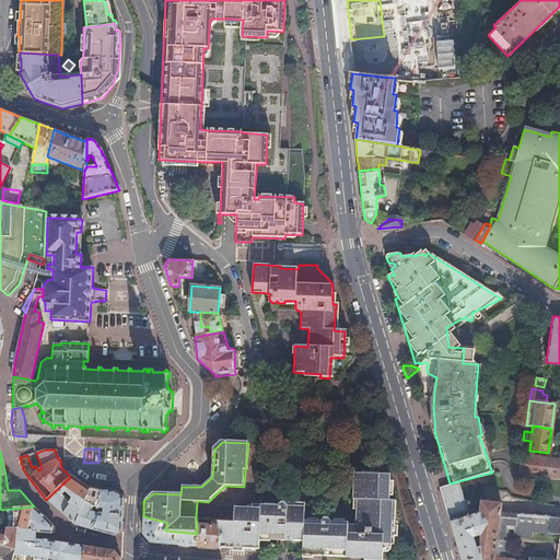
[(44,502),(46,500),(26,475),(23,469),(20,457),(27,455),(16,457),(22,476),(32,492),(44,502)]
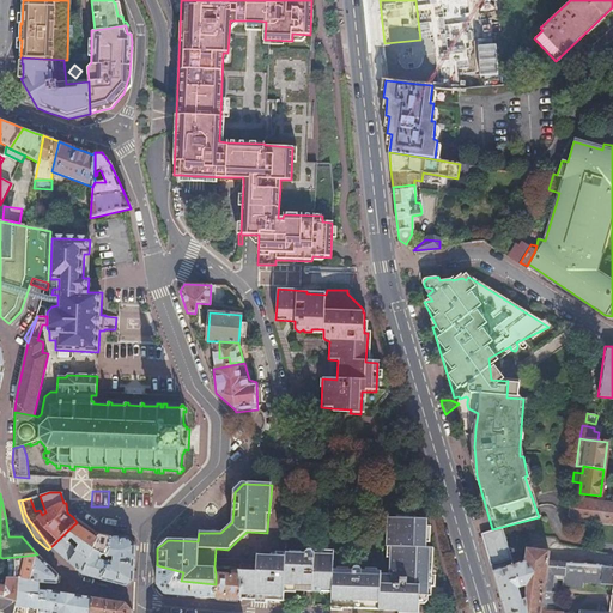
[(612,505),(566,501),(564,520),(569,525),(612,528),(612,505)]
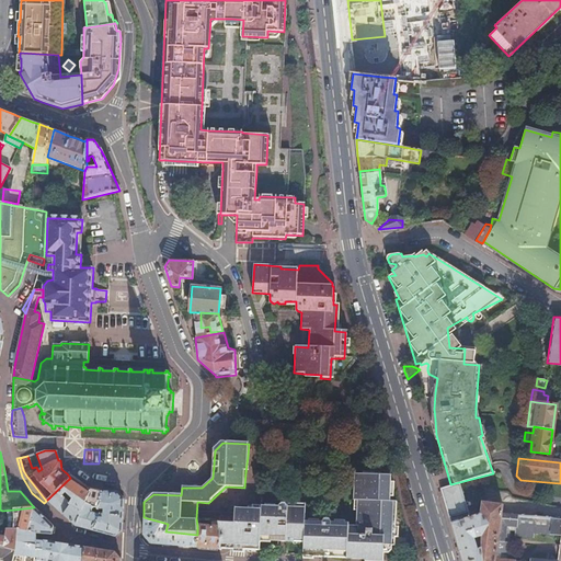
[(348,525),(346,559),(348,559),(374,560),(373,560),(382,560),(384,554),(389,556),(392,552),(392,547),(395,547),(398,503),(391,503),(393,478),(357,476),(355,501),(358,501),(356,525),(348,525)]
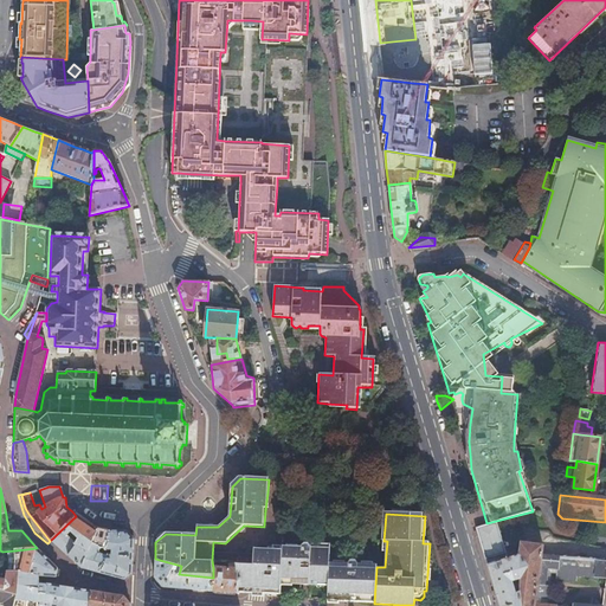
[(88,552),(91,545),(98,529),(88,523),(76,516),(50,541),(68,556),(77,545),(88,552)]
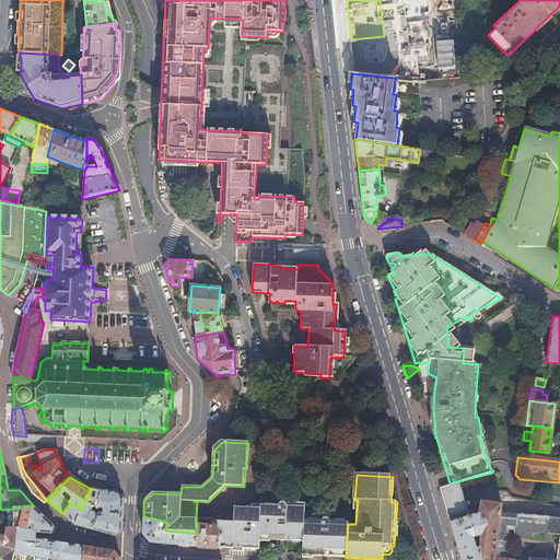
[(458,481),(450,483),(439,487),(452,532),(459,559),(479,559),(479,513),(468,516),(458,481)]
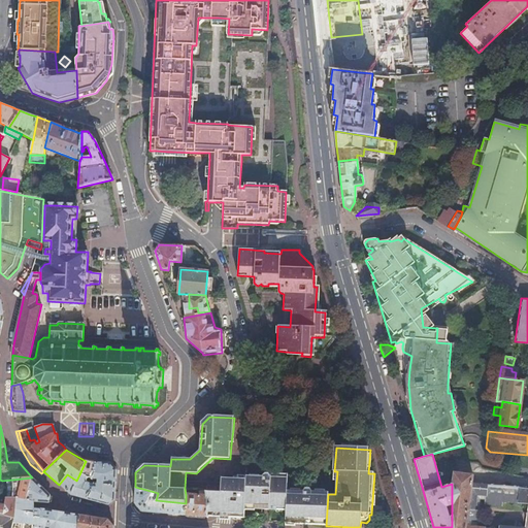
[(93,462),(86,461),(79,474),(89,477),(94,479),(96,463),(93,462)]
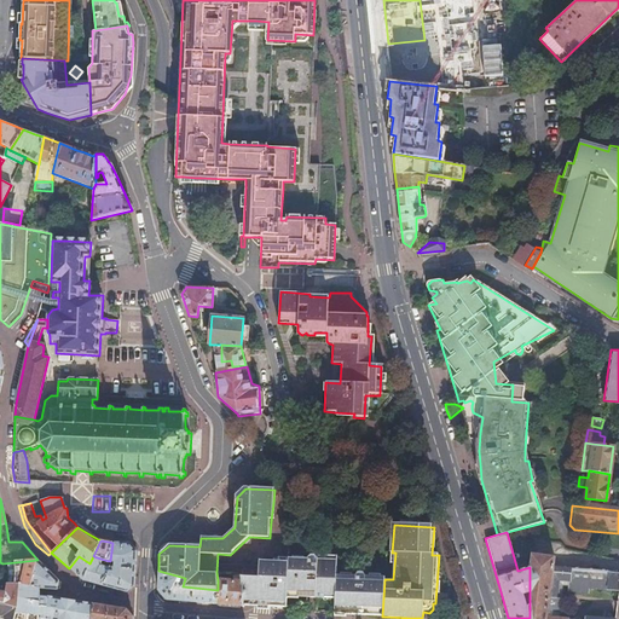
[(79,556),(69,568),(82,580),(127,593),(134,586),(134,576),(134,572),(136,571),(137,553),(127,542),(113,543),(110,561),(116,562),(115,567),(109,567),(103,566),(104,560),(93,556),(90,563),(79,556)]
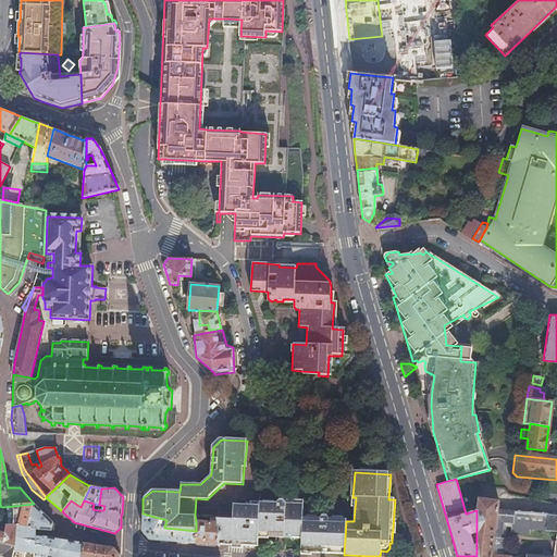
[(474,506),(477,506),(477,510),(477,556),(491,556),(497,510),(498,502),(474,498),(474,506)]
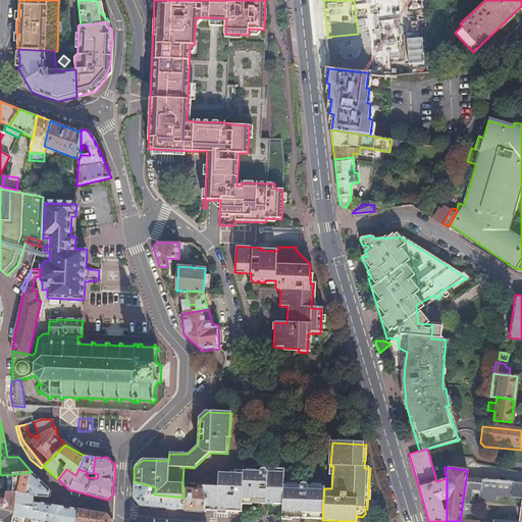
[(204,486),(203,511),(209,511),(216,512),(225,513),(241,514),(241,504),(263,505),(281,505),(283,481),(284,470),(269,469),(268,470),(266,468),(265,468),(263,468),(262,469),(260,470),(260,472),(243,471),(243,475),(232,474),(217,474),(217,487),(204,486)]
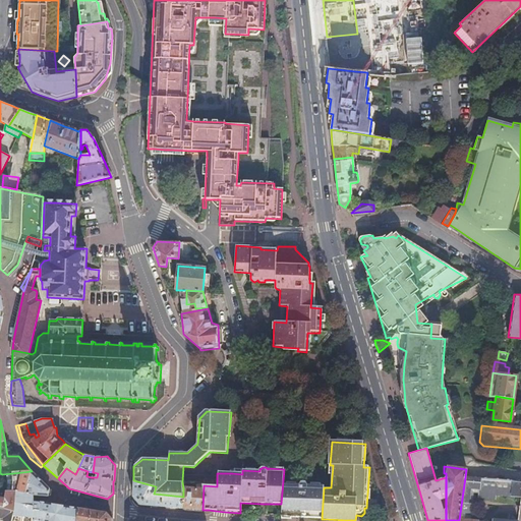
[(29,483),(32,471),(13,473),(13,476),(13,483),(29,483)]
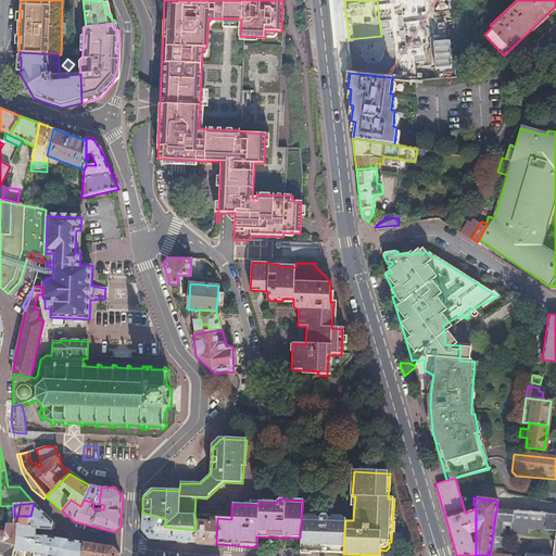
[(51,521),(34,503),(30,516),(27,528),(36,529),(51,530),(51,526),(51,521)]
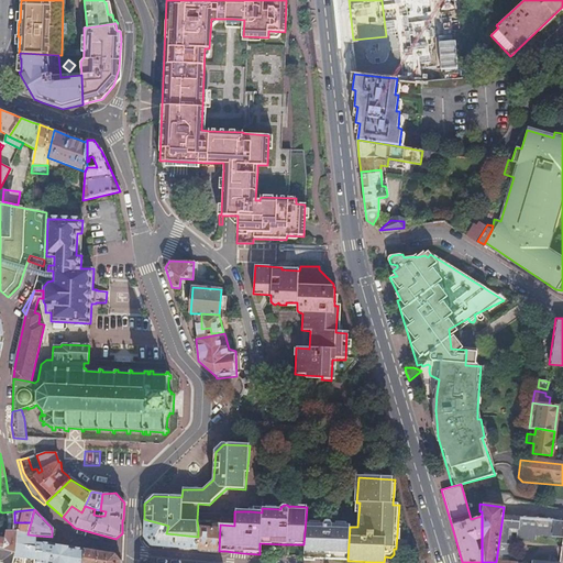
[(562,534),(562,520),(503,516),(496,562),(559,562),(560,562),(531,559),(531,562),(527,561),(528,559),(525,556),(525,559),(523,558),(522,559),(521,561),(516,560),(516,558),(509,558),(509,550),(511,551),(512,540),(510,540),(511,529),(517,529),(516,533),(534,536),(534,532),(562,534)]
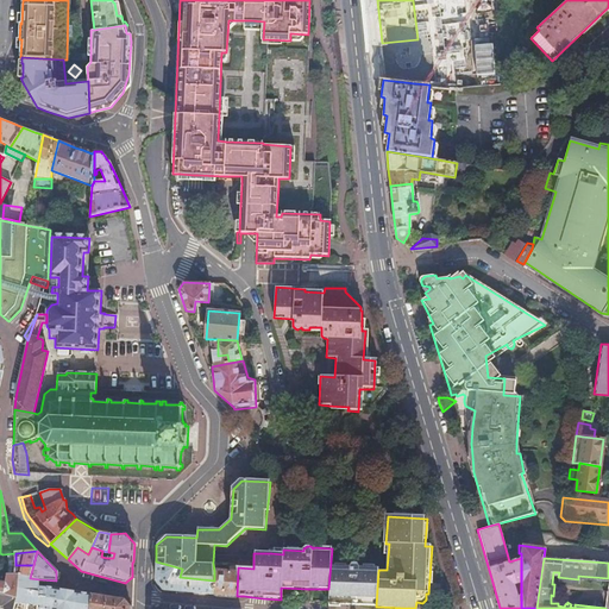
[(182,569),(156,562),(155,571),(155,579),(163,590),(181,591),(213,595),(213,594),(214,581),(180,577),(182,569)]
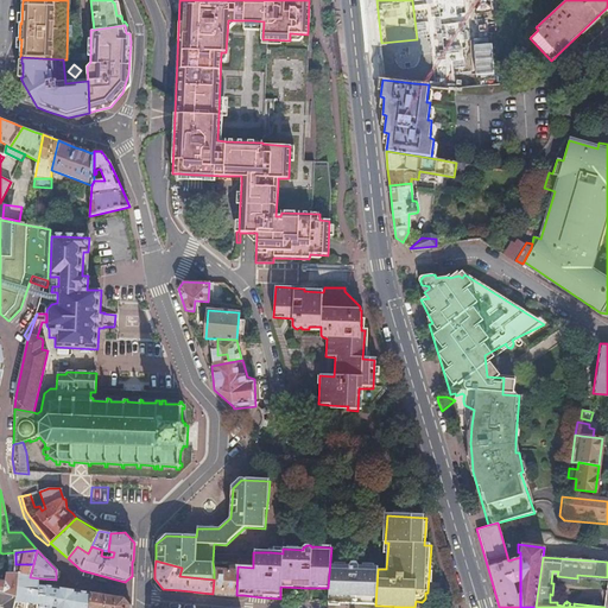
[(330,561),(328,588),(327,602),(353,603),(375,606),(378,569),(378,568),(360,565),(358,563),(330,561)]
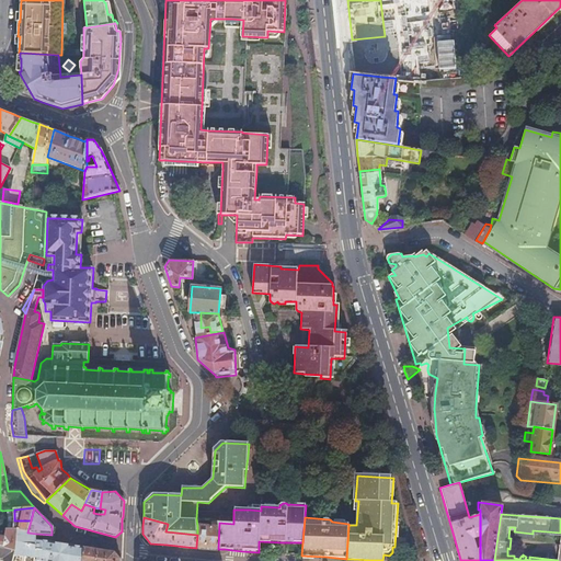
[(0,518),(0,529),(8,530),(10,530),(10,525),(8,523),(7,522),(0,522),(0,518)]
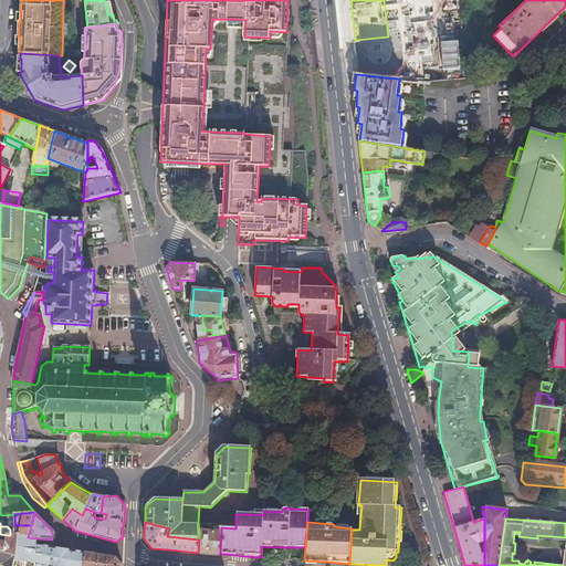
[(199,540),(198,552),(210,553),(220,554),(221,527),(221,525),(198,523),(199,531),(199,540)]
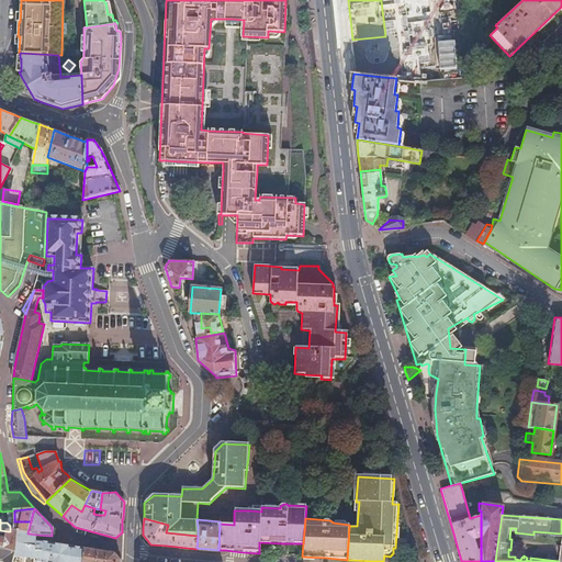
[(27,534),(31,521),(14,521),(13,531),(19,532),(27,534)]
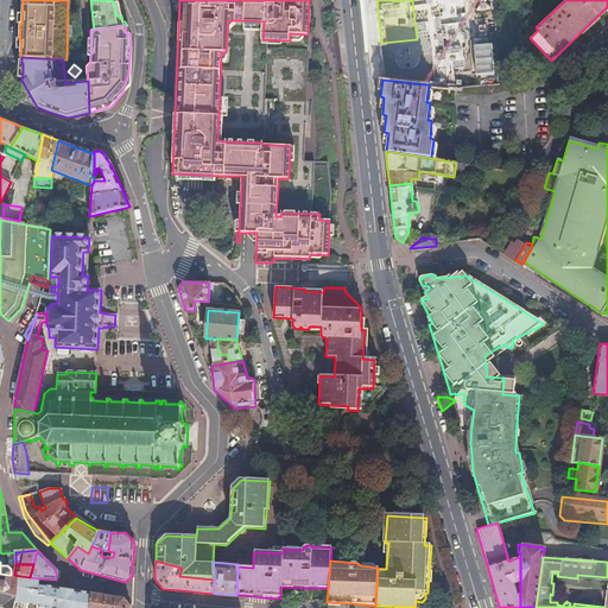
[(39,582),(39,578),(30,577),(20,576),(17,596),(14,607),(27,607),(29,606),(37,607),(38,597),(46,597),(45,586),(38,586),(39,582)]
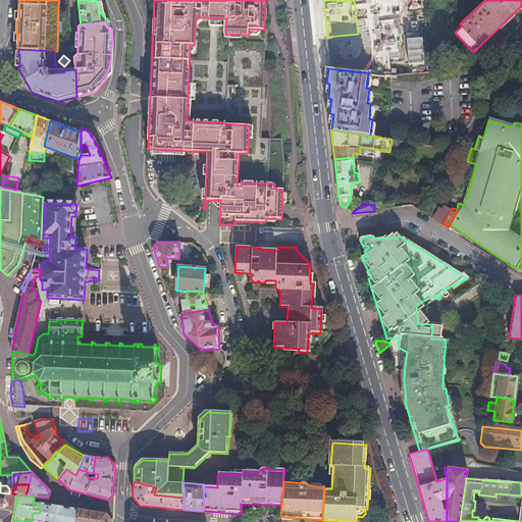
[(33,513),(32,521),(36,521),(47,521),(50,505),(45,504),(39,503),(40,513),(33,513)]
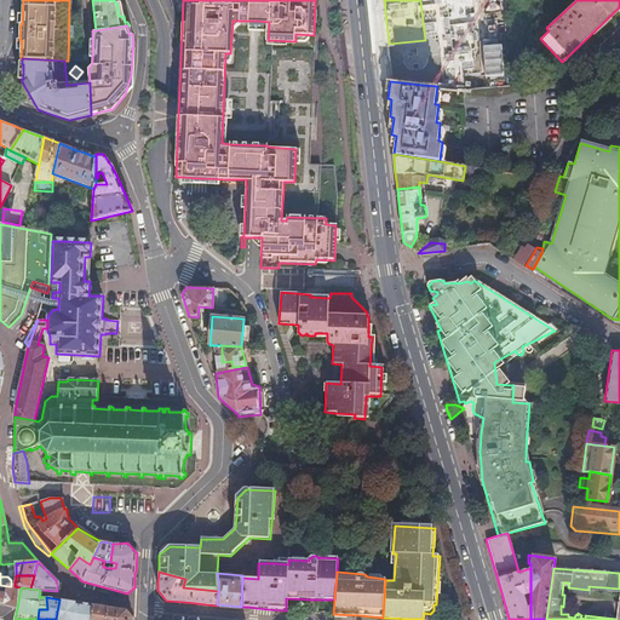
[(75,619),(78,603),(59,600),(56,619),(75,619)]
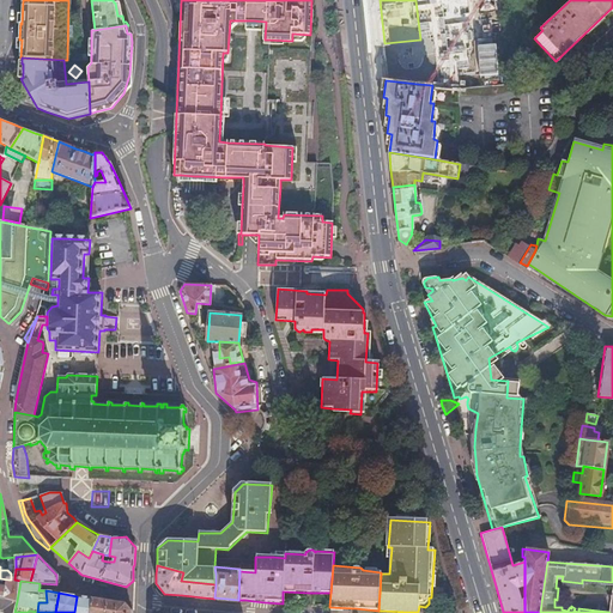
[(77,596),(74,612),(87,612),(91,612),(92,599),(89,599),(84,598),(77,596)]
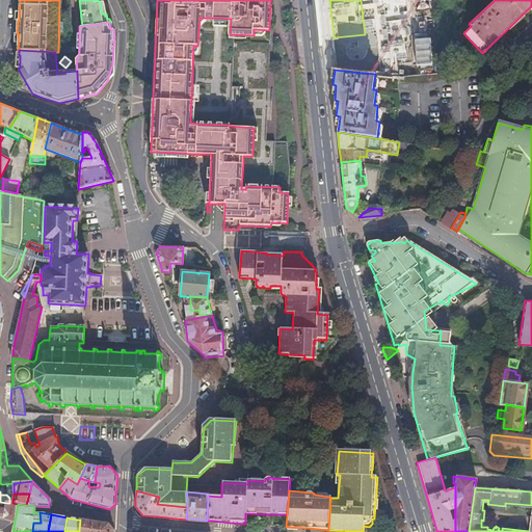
[(0,530),(4,531),(12,531),(15,522),(0,519),(0,530)]
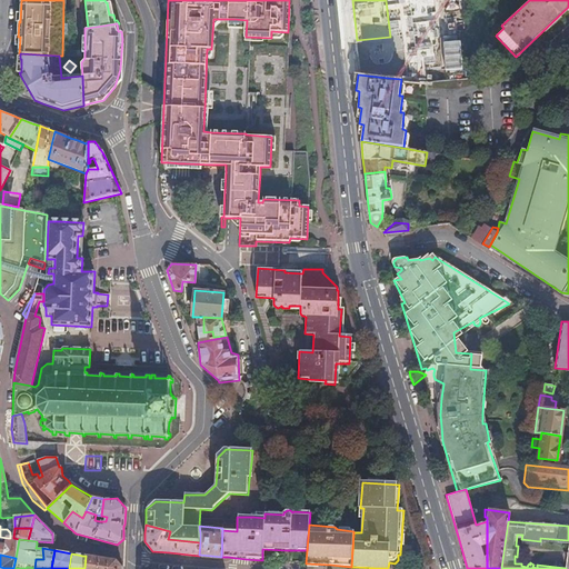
[(109,559),(86,556),(85,568),(83,568),(121,568),(122,568),(116,560),(109,559)]
